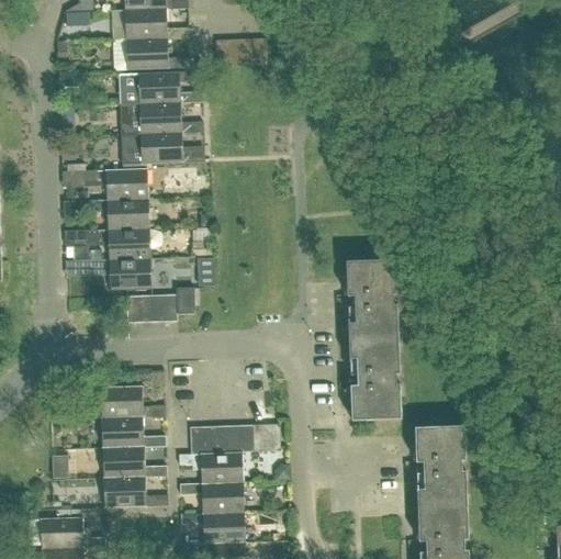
[(166,8),(166,9),(188,8),(187,0),(125,0),(125,9),(166,8)]
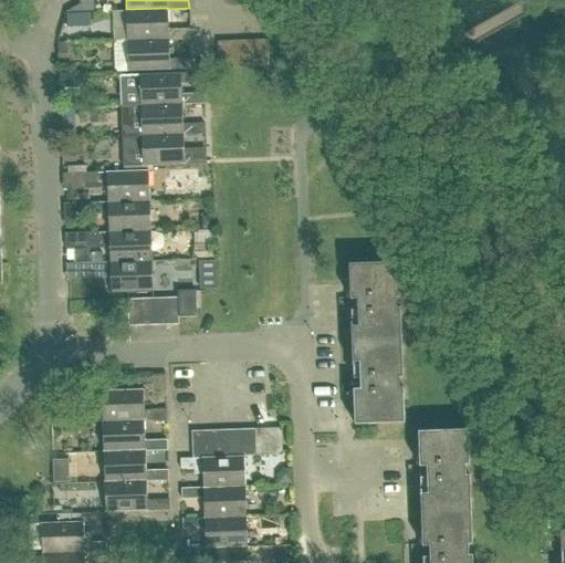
[(168,38),(167,9),(167,8),(126,9),(127,39),(168,38)]
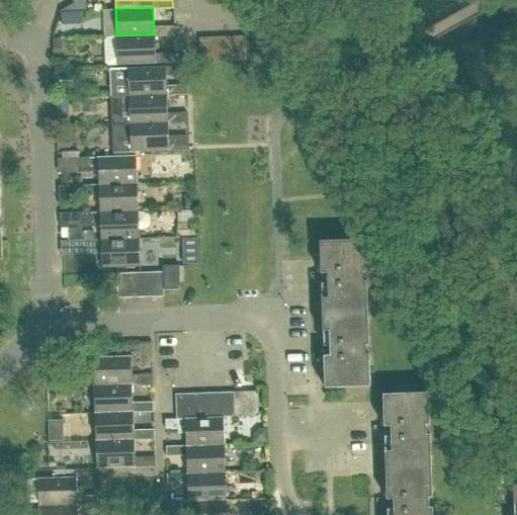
[(80,10),(61,11),(61,23),(80,22),(80,10)]
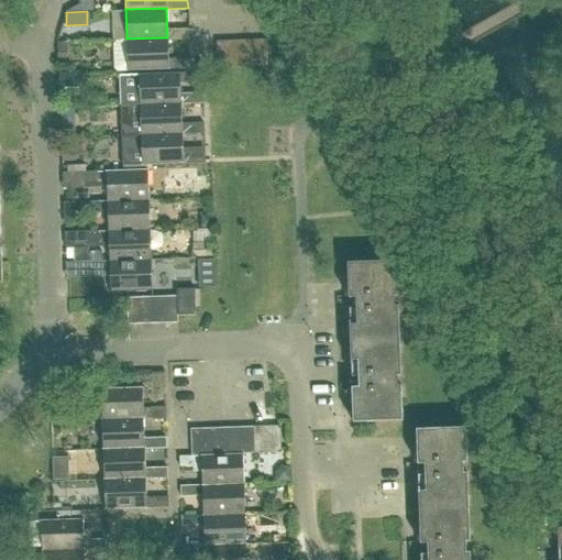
[(174,39),(189,37),(188,26),(174,28),(174,39)]
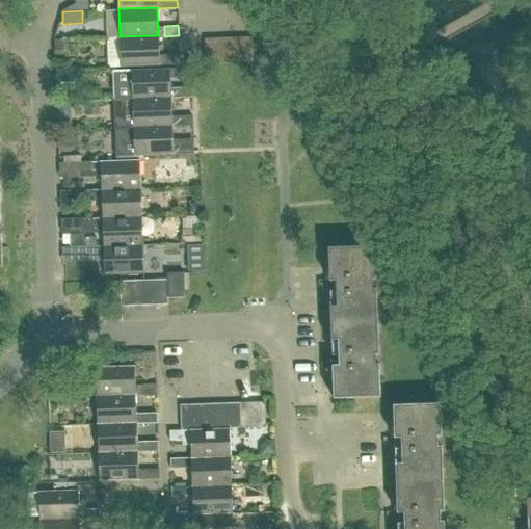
[(158,35),(120,36),(111,37),(106,43),(106,60),(112,65),(159,64),(158,35)]
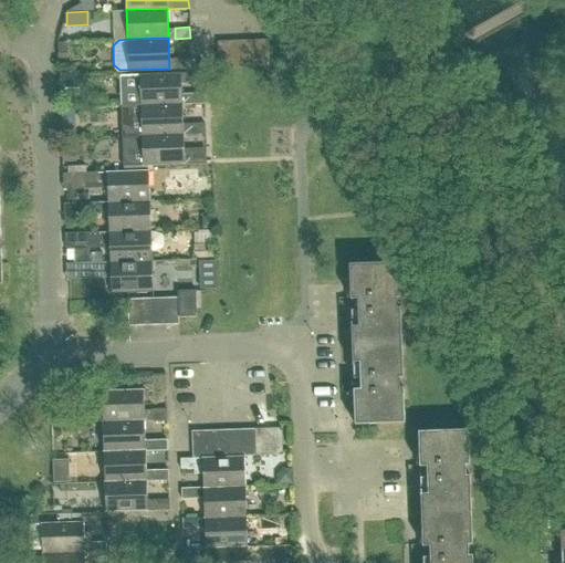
[(231,66),(243,66),(242,39),(230,40),(231,66)]
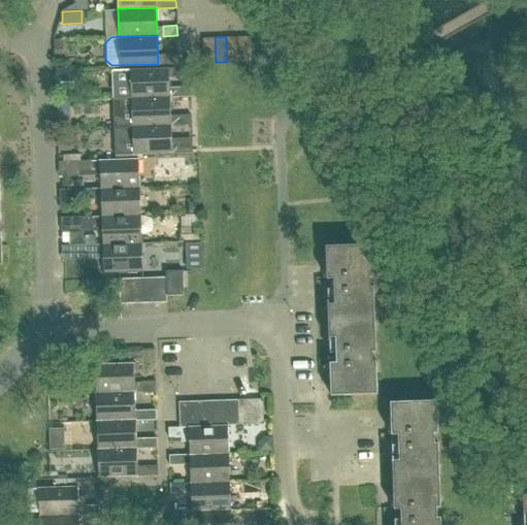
[(227,62),(238,61),(237,36),(226,36),(227,62)]
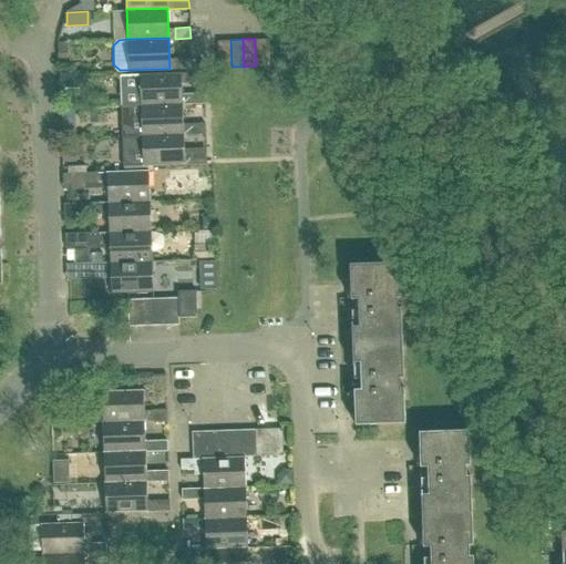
[(218,67),(232,67),(230,40),(217,40),(218,67)]
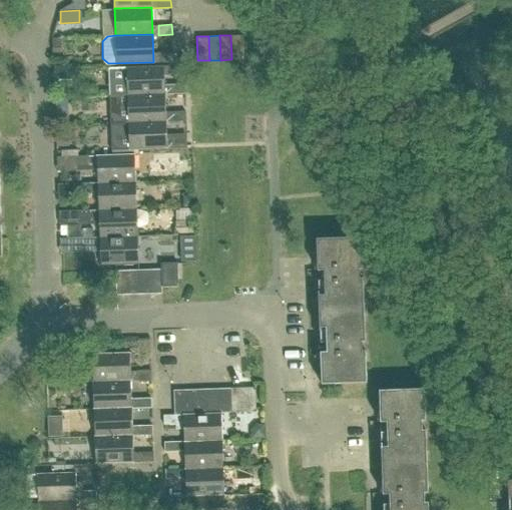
[(159,61),(173,61),(173,51),(159,52),(159,61)]
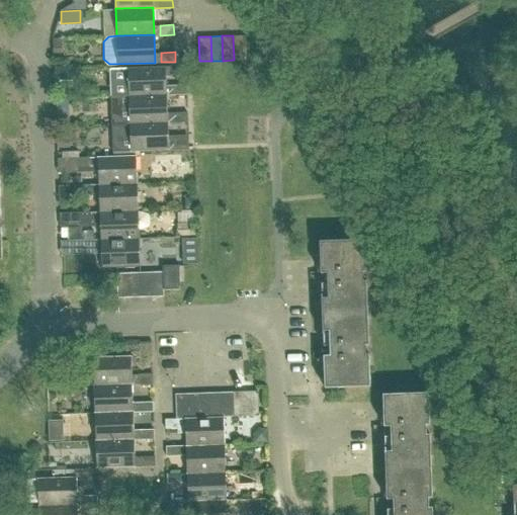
[(110,95),(166,93),(165,67),(127,68),(109,68),(110,95)]
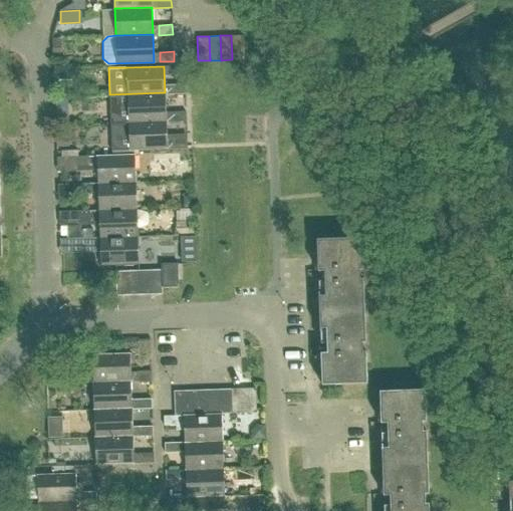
[(171,93),(185,92),(185,83),(171,83),(171,93)]
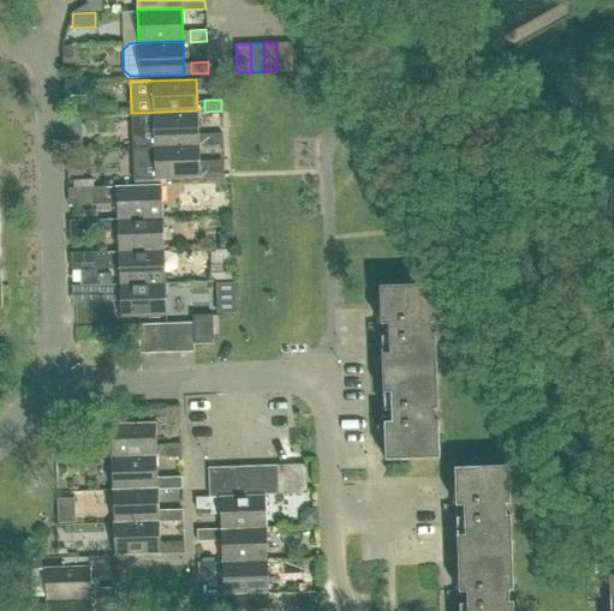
[(132,145),(198,143),(197,111),(131,113),(132,145)]
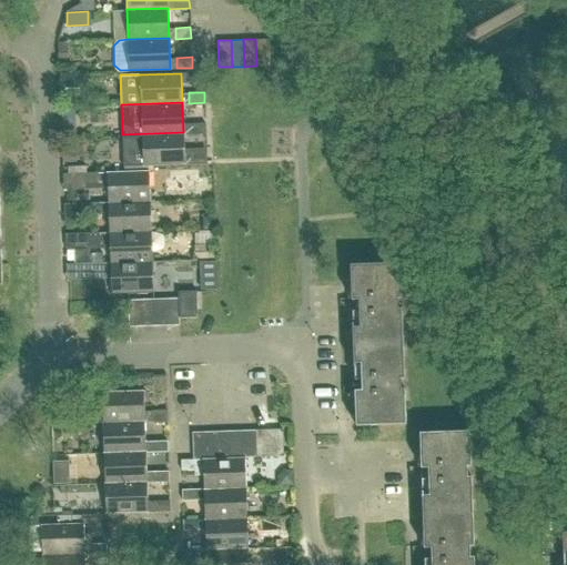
[(191,133),(205,132),(205,122),(190,122),(191,133)]
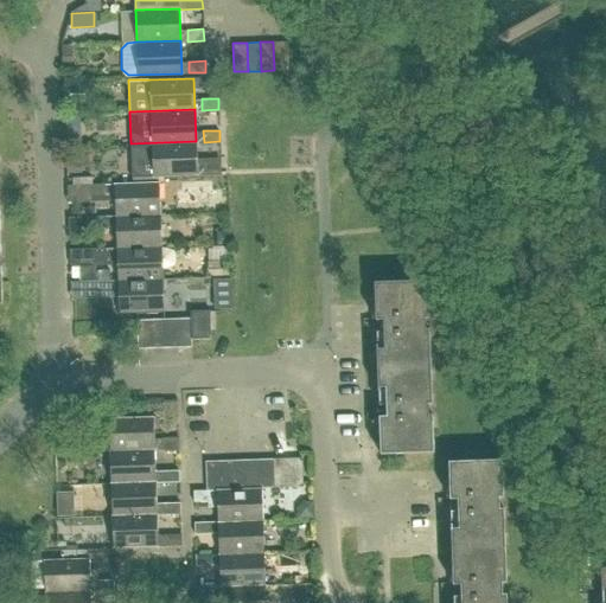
[(196,141),(131,143),(132,178),(197,175),(196,141)]
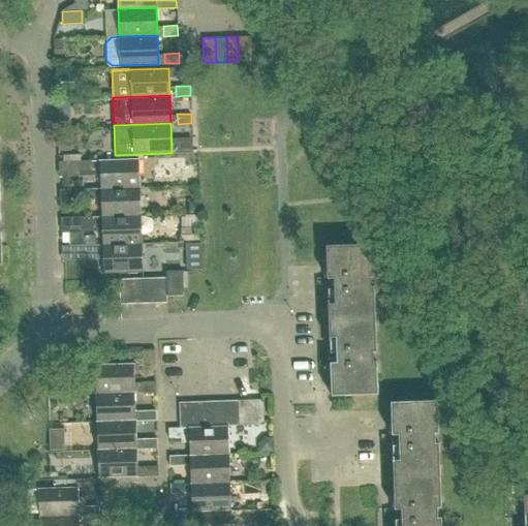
[(178,152),(192,152),(192,142),(178,143),(178,152)]
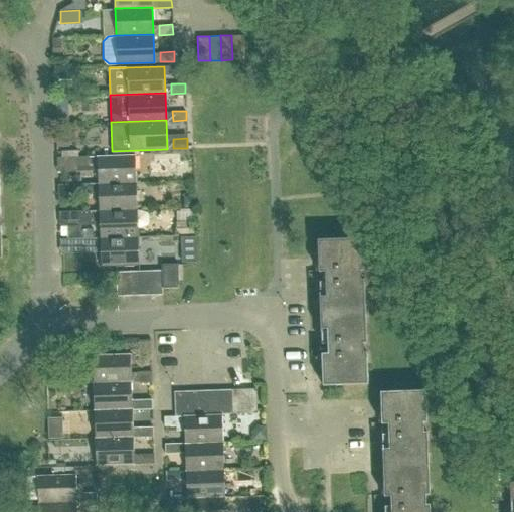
[(98,155),(98,169),(98,184),(136,182),(135,154),(98,155)]
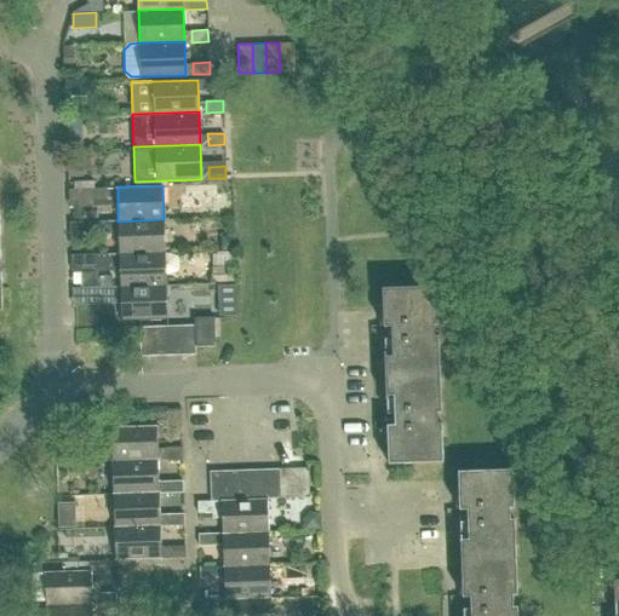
[(92,188),(93,199),(93,200),(109,199),(109,186),(92,188)]
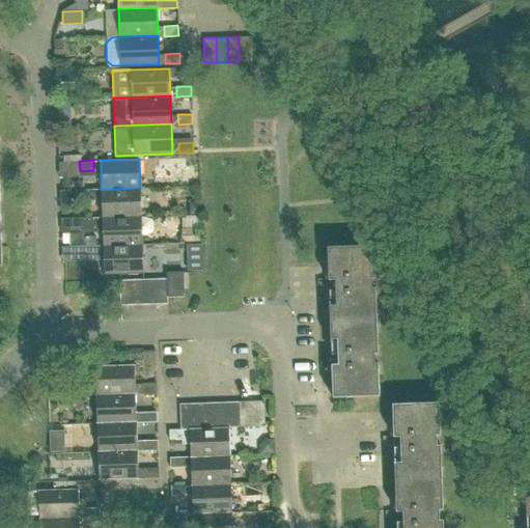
[(81,197),(94,197),(94,188),(80,189),(81,197)]
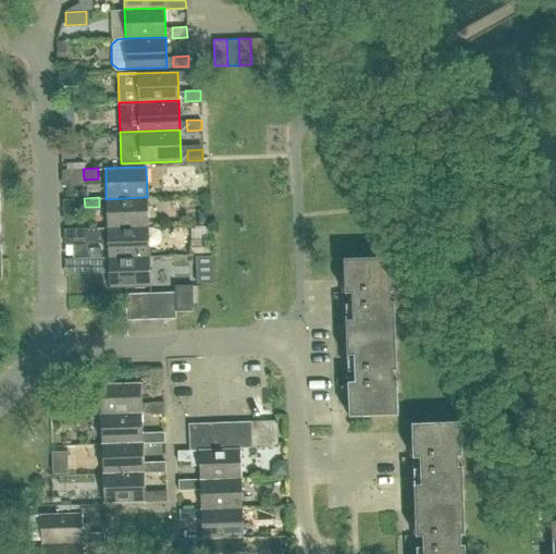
[(107,229),(148,226),(147,197),(106,199),(107,229)]
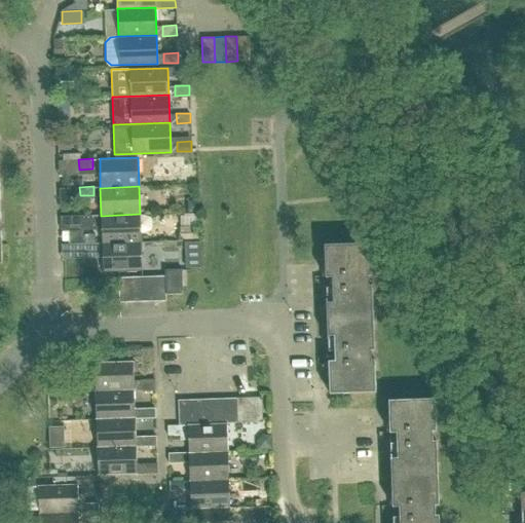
[(101,216),(102,244),(140,243),(140,231),(144,231),(150,228),(151,225),(151,219),(150,216),(144,214),(140,214),(101,216)]
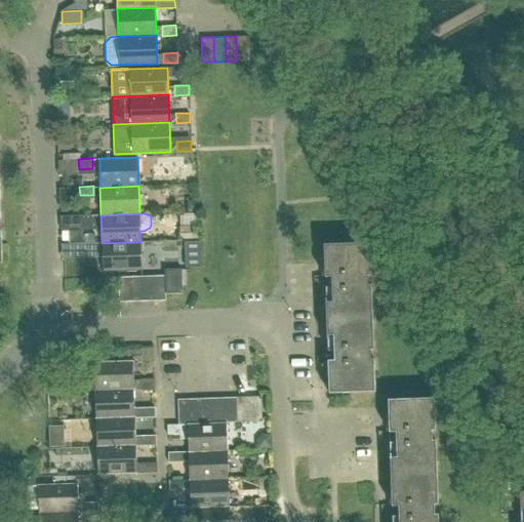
[(80,215),(81,224),(94,224),(94,214),(80,215)]
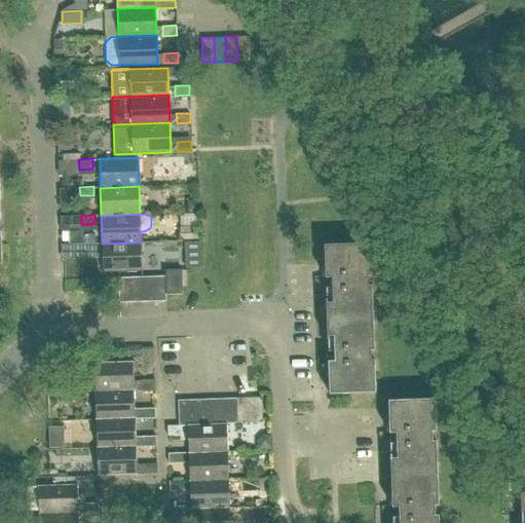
[(184,240),(185,266),(200,265),(199,240),(184,240)]
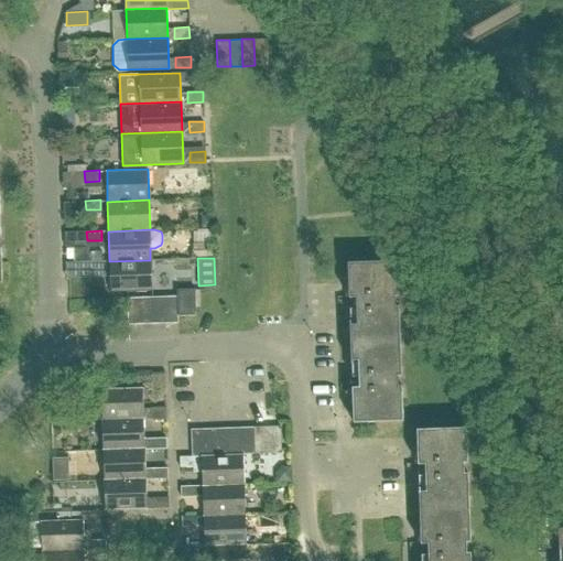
[(150,260),(109,261),(110,290),(151,289),(150,260)]
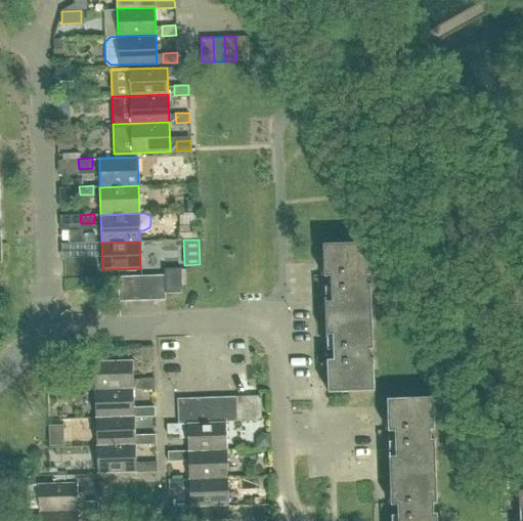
[(324,317),(372,316),(368,242),(322,244),(322,255),(324,317)]
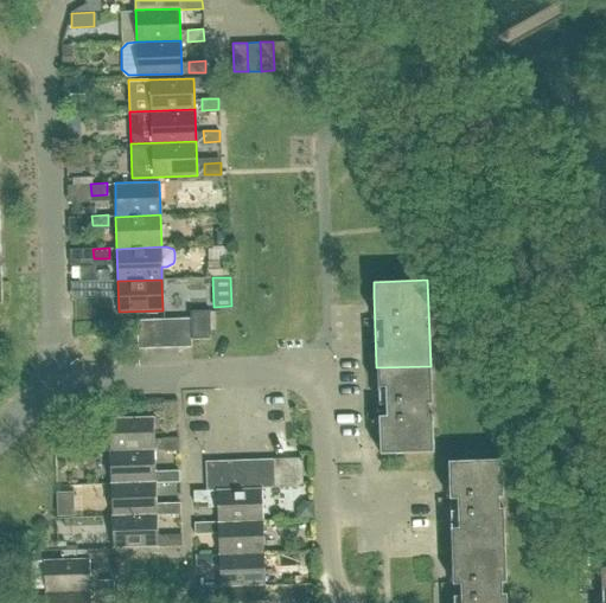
[(190,318),(191,338),(210,338),(209,309),(190,310),(190,318)]
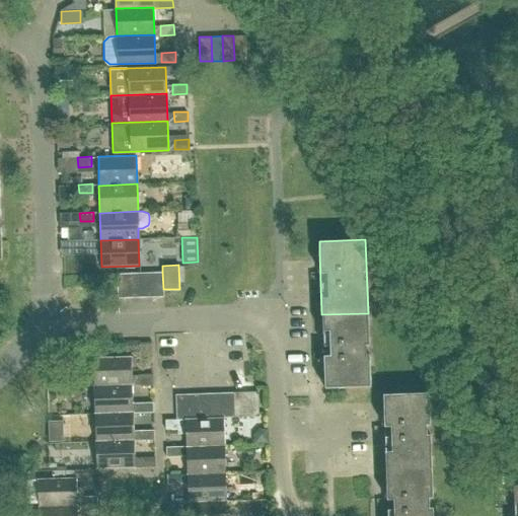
[(140,297),(152,296),(151,272),(139,273),(140,297)]
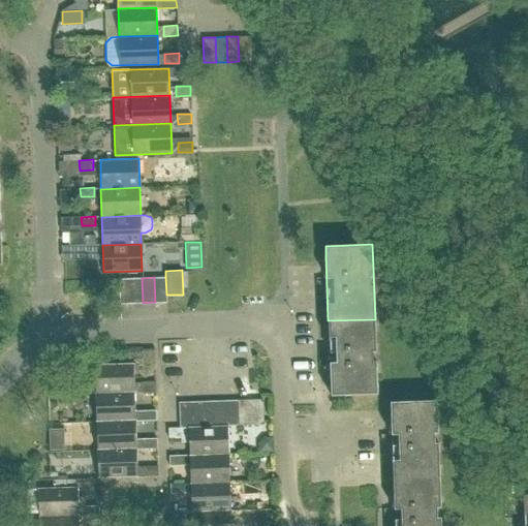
[(166,302),(166,295),(165,277),(154,277),(155,302),(166,302)]
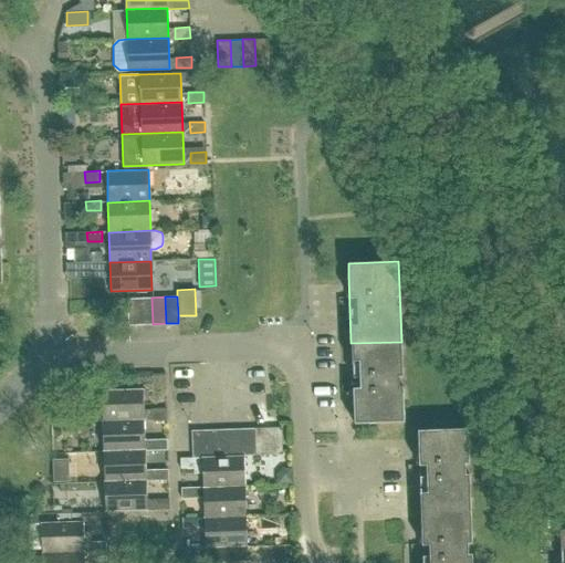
[(128,324),(140,324),(139,298),(127,298),(128,324)]
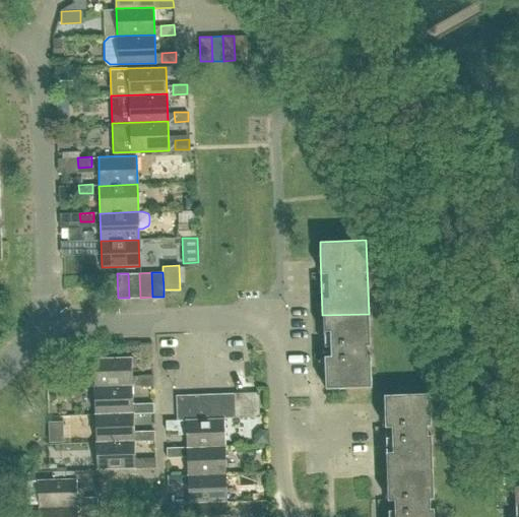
[(129,298),(140,298),(139,273),(128,273),(129,298)]
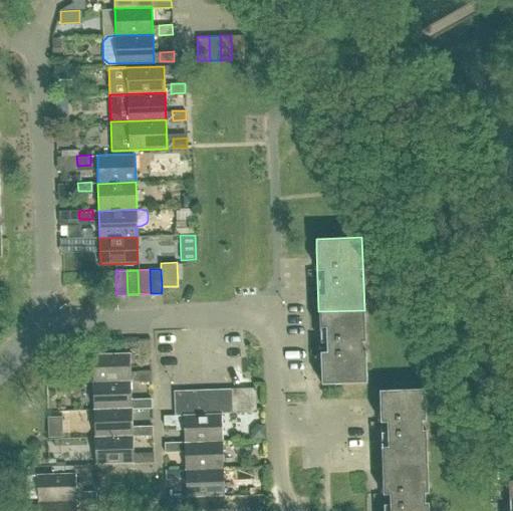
[(364,310),(318,311),(321,371),(321,385),(366,382),(364,310)]
